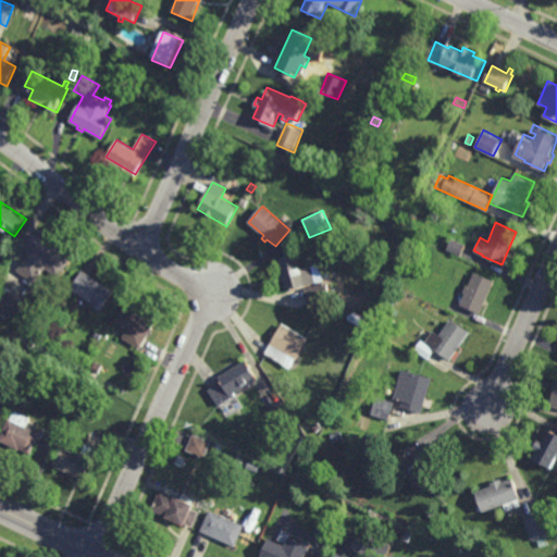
[(54,246),(56,244),(62,249),(60,250),(73,259),(60,277),(47,268),(36,283),(19,270),(28,256),(23,251),(36,233),(54,246)]
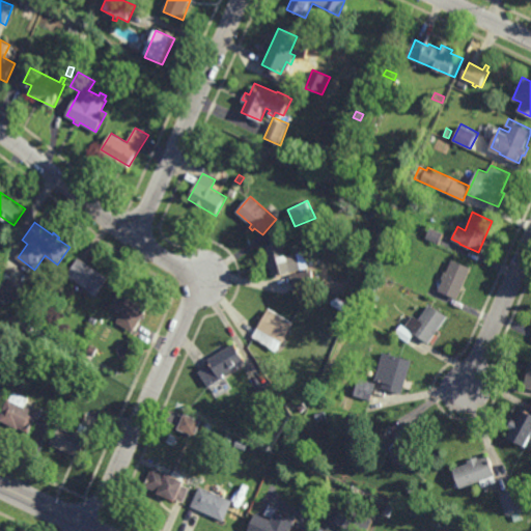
[(439,244),(426,239),(431,228),(444,233),(439,244)]
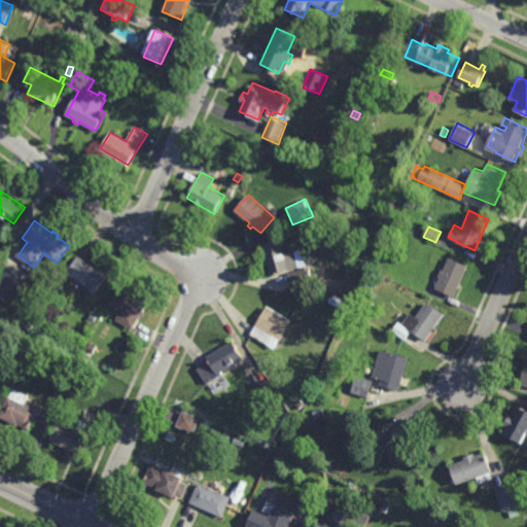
[(286,253),(294,250),(300,267),(293,269),(294,273),(304,270),(304,267),(310,266),(315,284),(292,291),(286,272),(272,276),(262,244),(282,239),(286,253)]
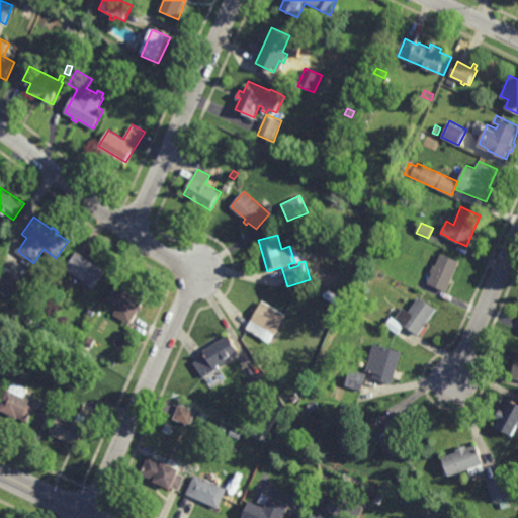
[(96,288),(78,277),(78,276),(68,270),(70,266),(69,265),(77,251),(107,270),(96,288)]
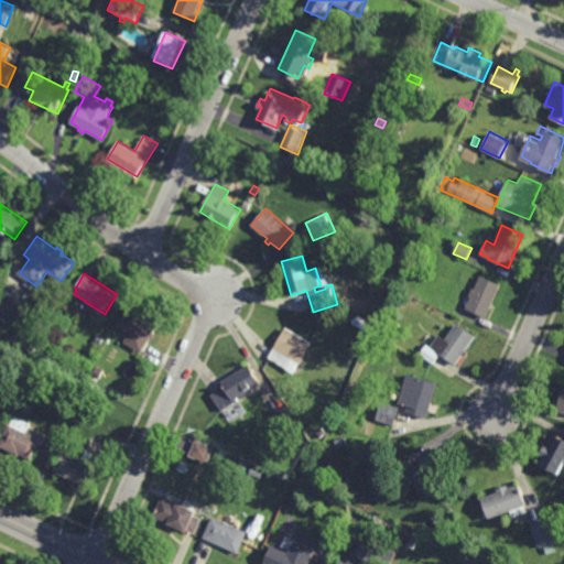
[(498,290),(486,317),(466,308),(472,297),(469,296),(473,289),(475,290),(481,275),(498,282),(495,289),(498,290)]
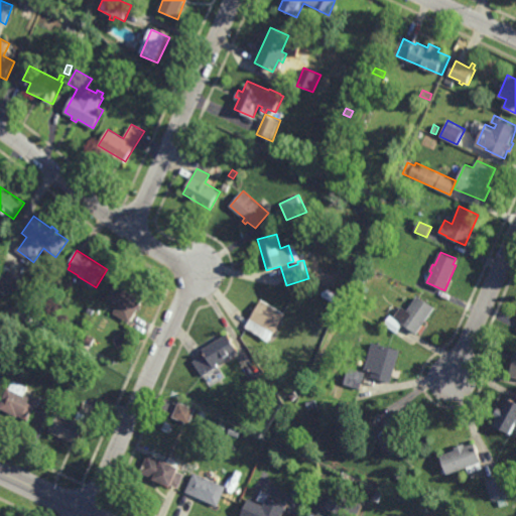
[(23,279),(7,270),(0,281),(0,289),(12,297),(23,279)]
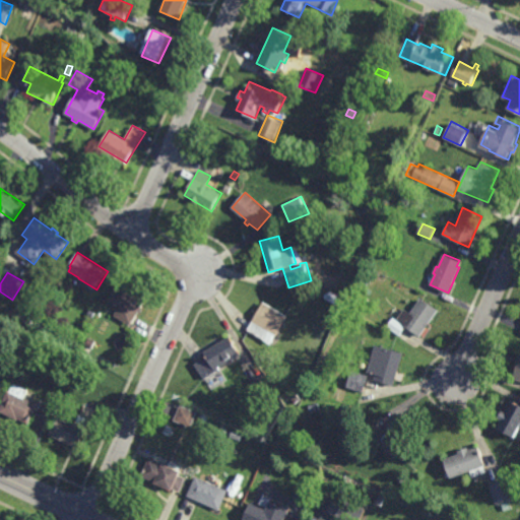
[(368,285),(358,281),(360,274),(371,278),(368,285)]
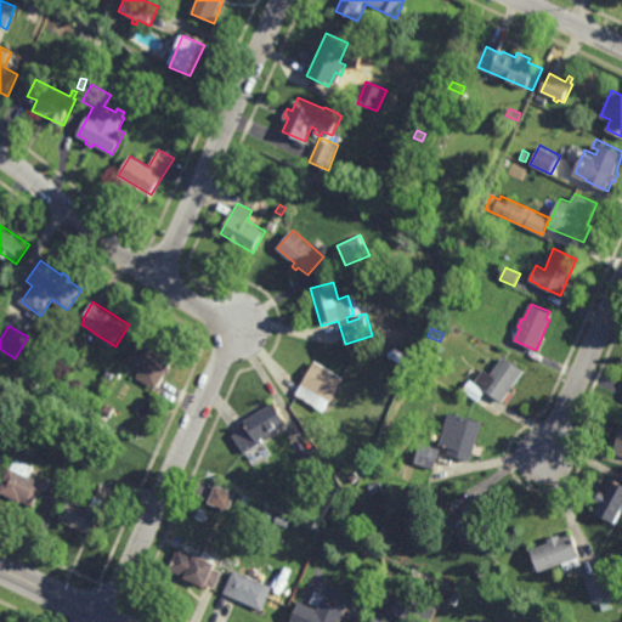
[(157,390),(137,378),(143,368),(130,360),(145,335),(163,348),(162,349),(176,358),(157,390)]
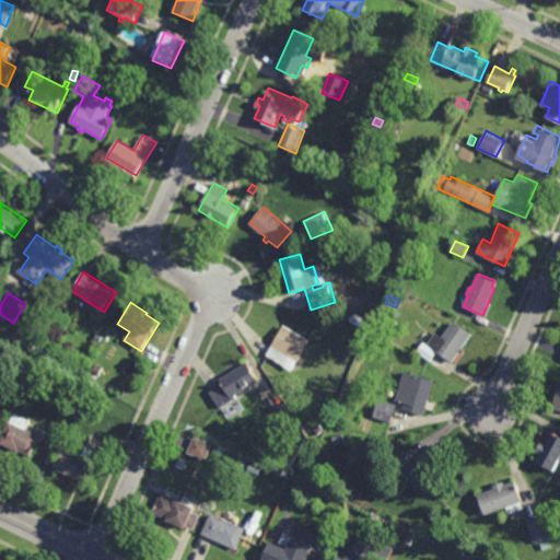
[(461,356),(458,354),(452,363),(433,350),(454,321),(473,334),(462,350),(464,351),(461,356)]
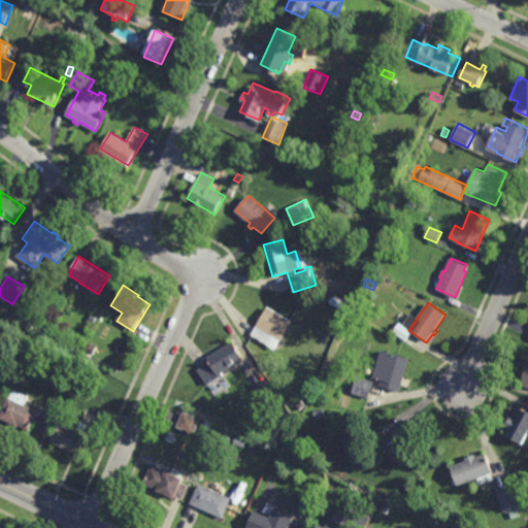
[(283,341),(281,340),(275,350),(251,336),(267,305),(293,320),(284,335),(286,336),(283,341)]
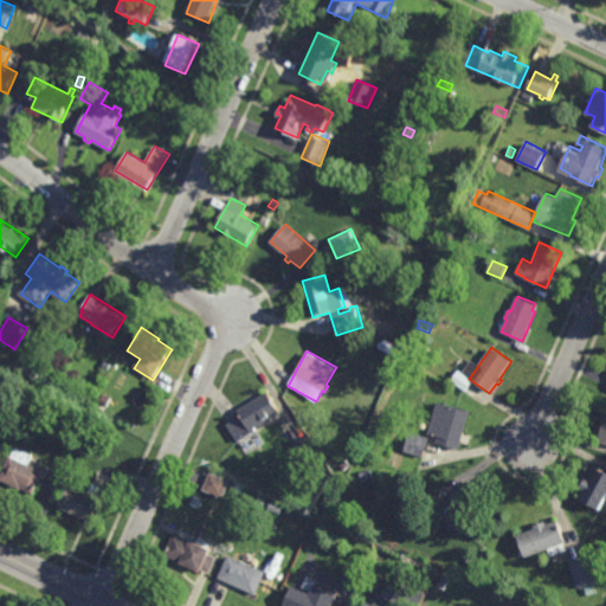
[(464,392),(472,381),(459,371),(451,380),(464,392)]
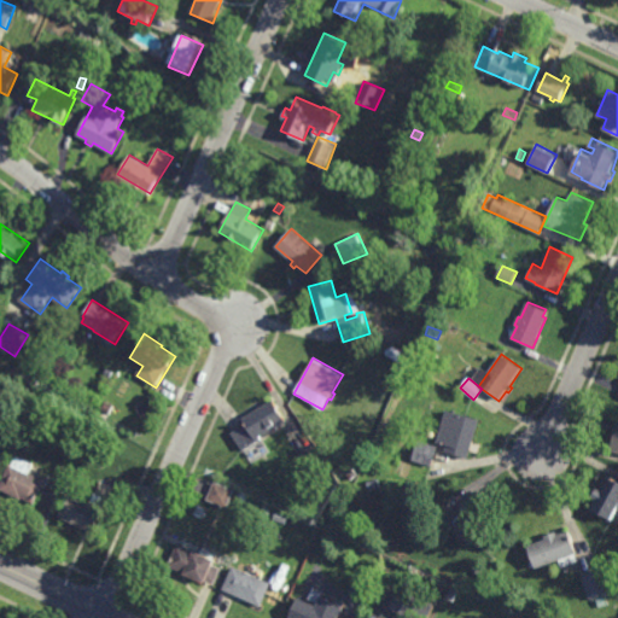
[(118,394),(112,390),(117,382),(123,384),(118,394)]
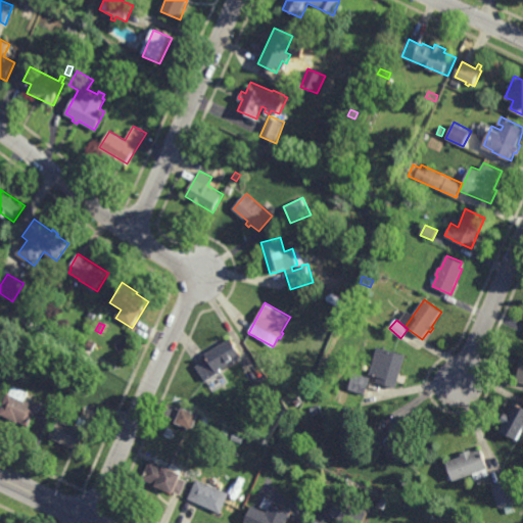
[(204,381),(195,366),(208,359),(205,353),(232,338),(243,357),(222,370),(222,371),(204,381)]
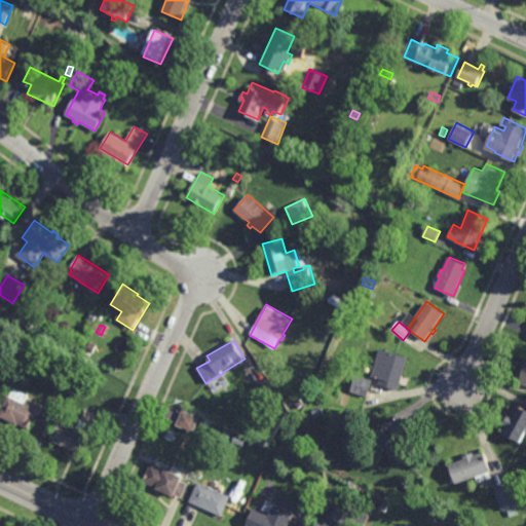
[(399,390),(378,384),(380,377),(372,375),(379,349),(408,357),(399,390)]
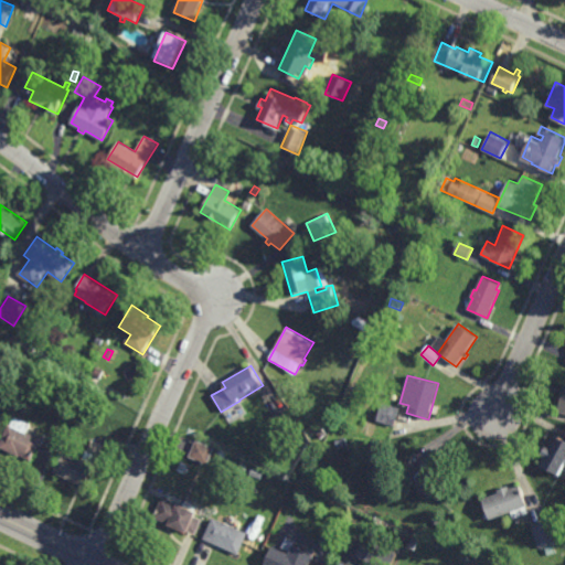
[(11,403),(2,398),(8,388),(17,392),(11,403)]
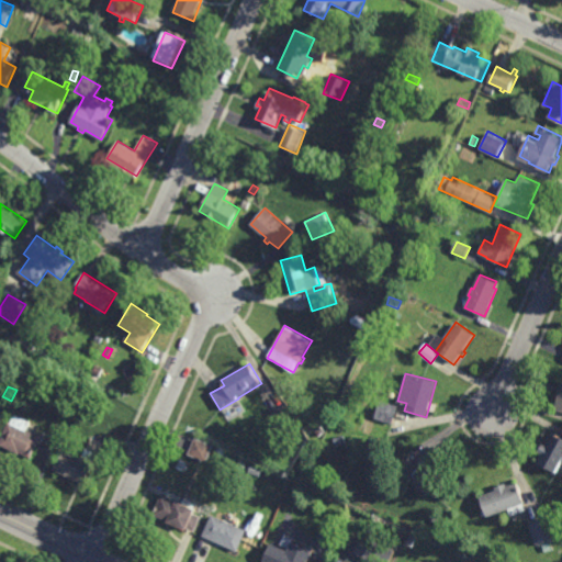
[(393,424),(375,419),(380,400),(398,405),(393,424)]
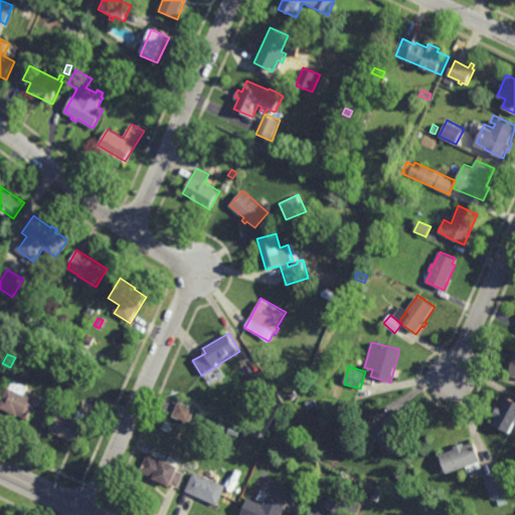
[(255,391),(247,378),(261,370),(268,383),(255,391)]
